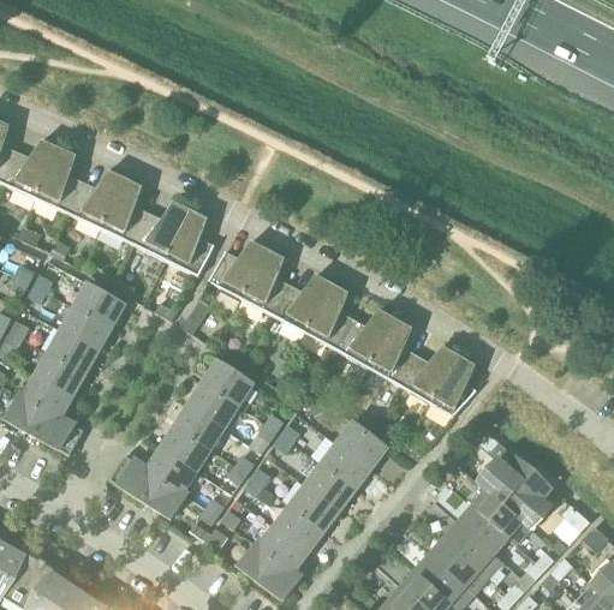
[(0,180),(4,183),(17,155),(4,149),(11,124),(0,119),(0,180)]
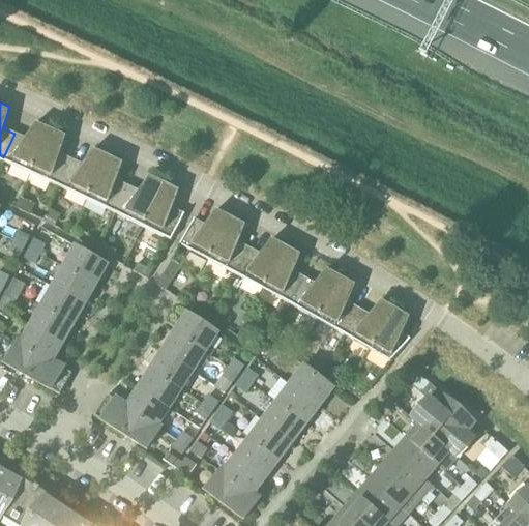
[(25,139),(15,134),(3,157),(32,171),(52,125),(37,119),(25,139)]
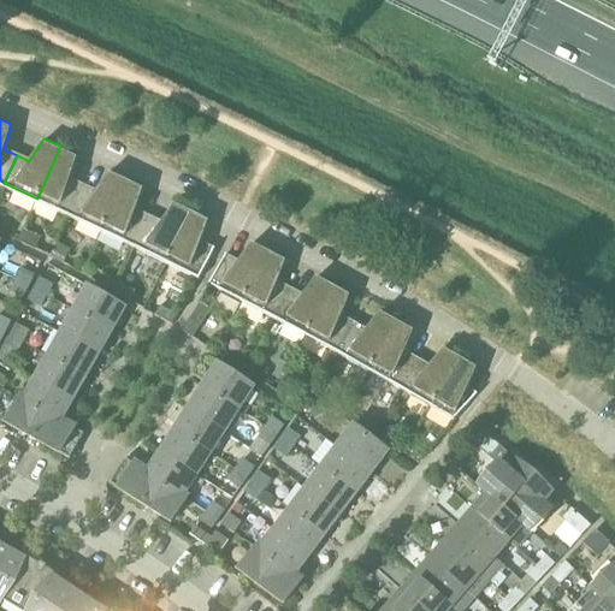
[(37,199),(71,213),(82,185),(70,179),(78,154),(60,146),(37,199)]
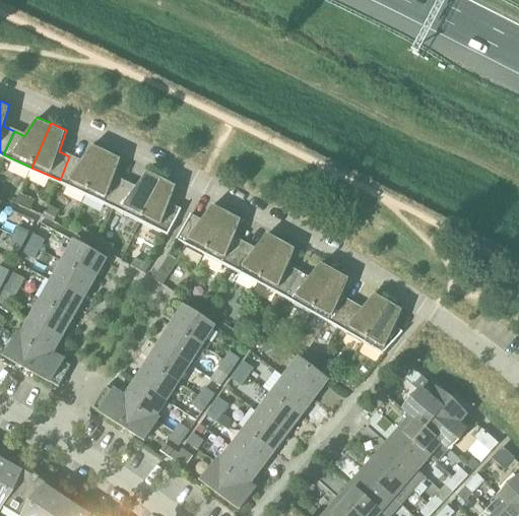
[(60,180),(87,193),(107,149),(92,142),(80,162),(69,156),(60,180)]
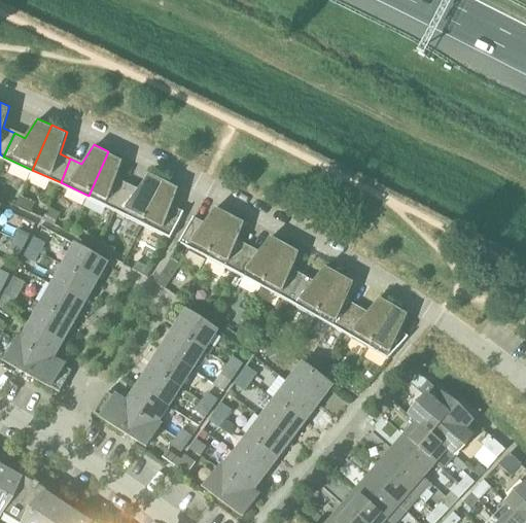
[(123,159),(108,151),(89,196),(116,209),(127,185),(115,180),(123,159)]
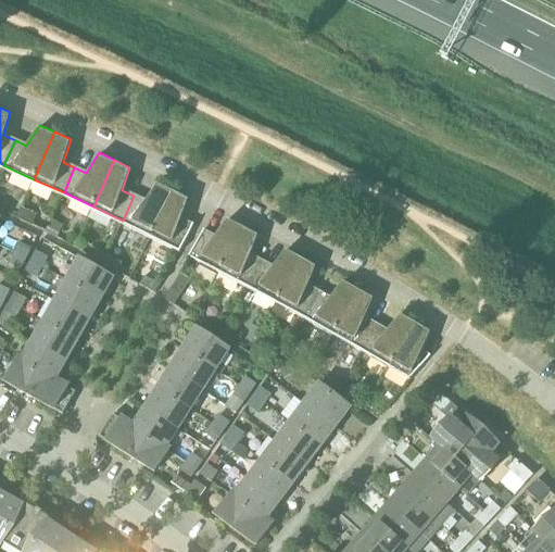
[(123,221),(152,235),(174,189),(159,180),(144,201),(134,196),(123,221)]
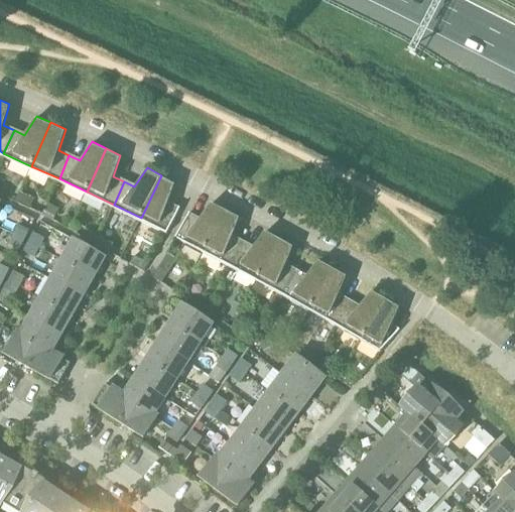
[(161,175),(141,218),(167,231),(180,205),(179,204),(177,208),(168,204),(175,182),(161,175)]
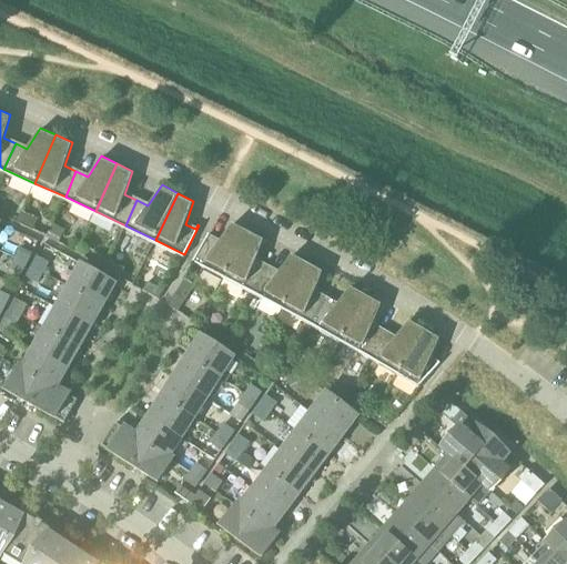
[(19,219),(32,225),(37,215),(23,209),(19,219)]
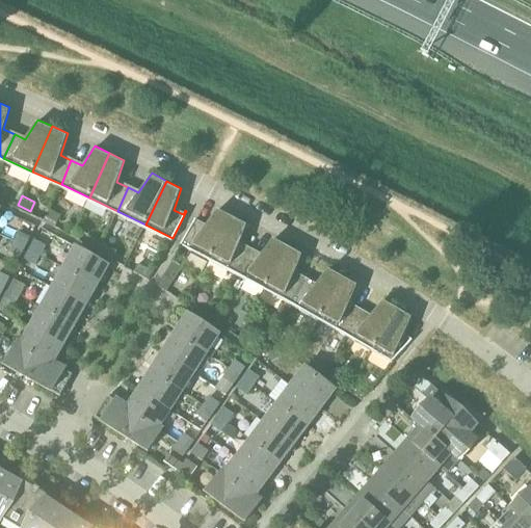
[(51,206),(44,218),(55,225),(61,212),(51,206)]
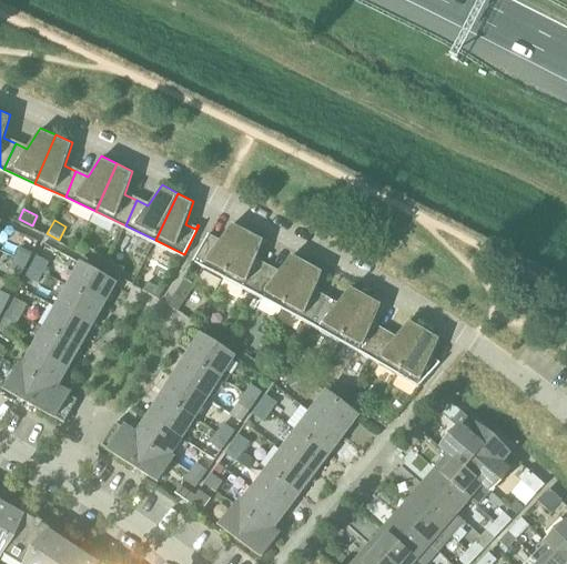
[(194,260),(224,275),(249,229),(233,221),(219,241),(209,235),(211,232),(210,231),(194,260)]
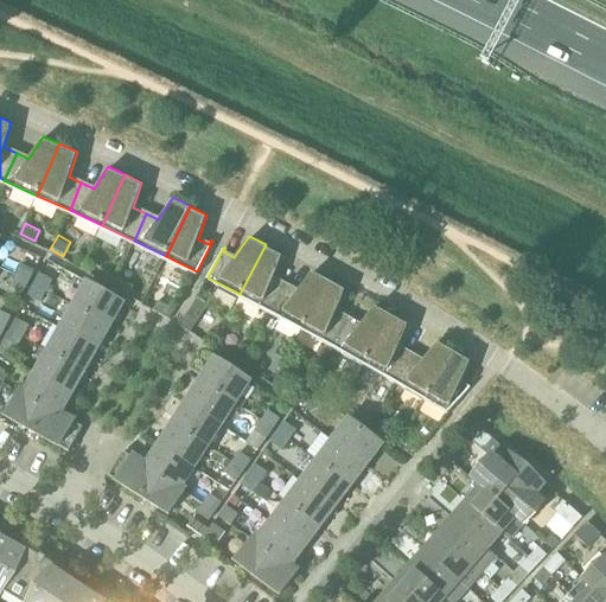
[(282,254),(266,244),(240,294),(272,311),(285,285),(273,277),(282,254)]
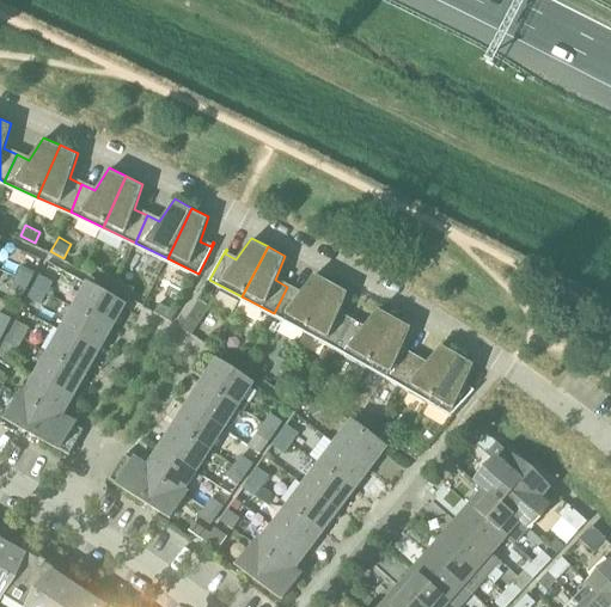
[(22,263),(17,273),(30,280),(35,270),(22,263)]
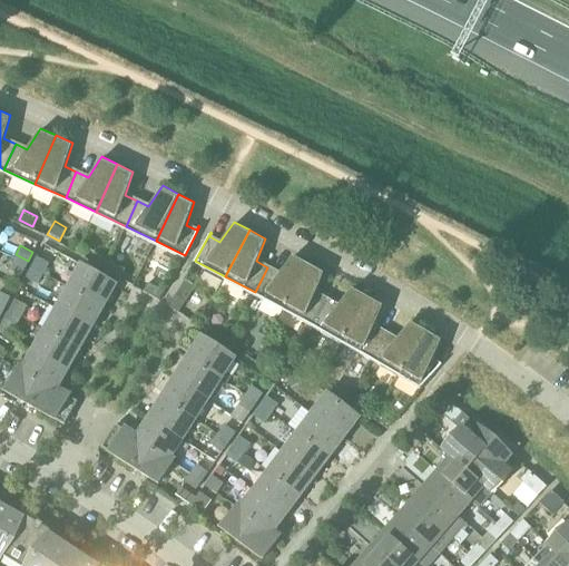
[(89,257),(107,267),(111,259),(94,249),(89,257)]
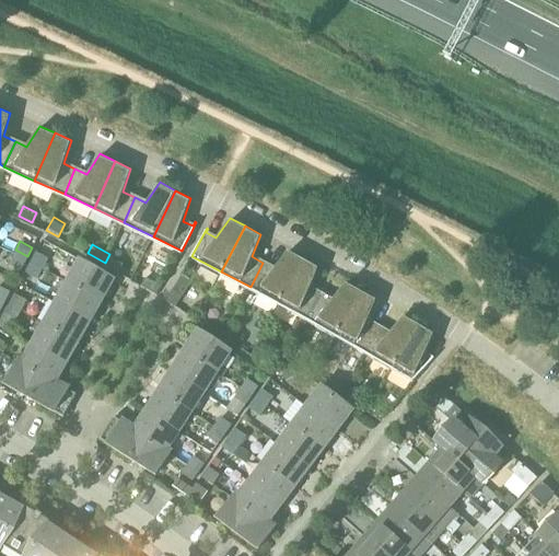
[(251,287),(279,302),(303,257),(289,248),(275,268),(263,263),(251,287)]
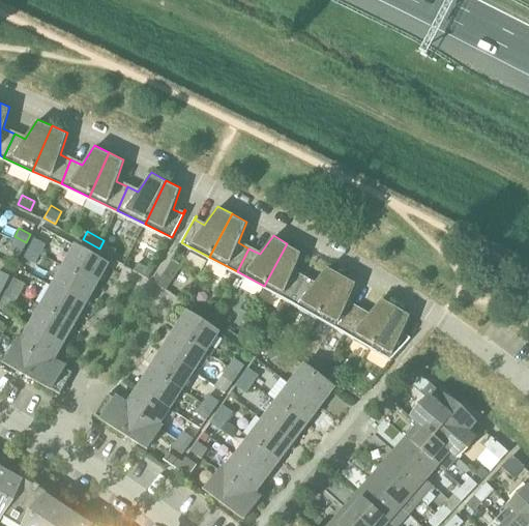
[(15,236),(9,246),(21,253),(26,242),(15,236)]
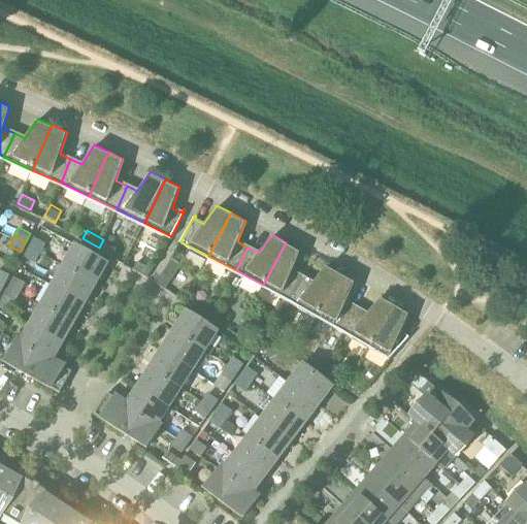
[(34,235),(30,244),(41,251),(45,240),(34,235)]
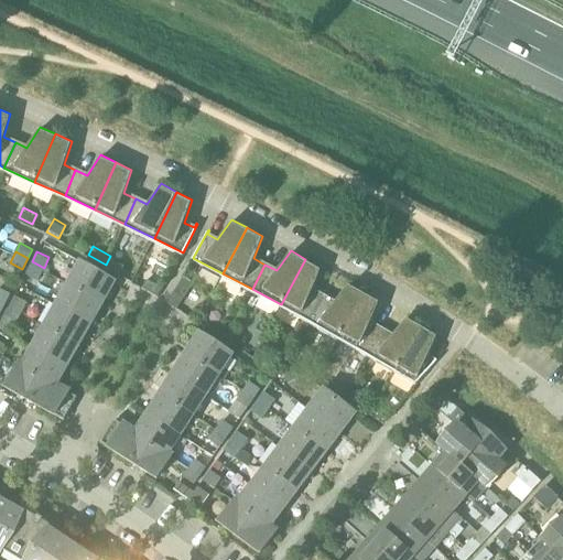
[(120,272),(125,264),(110,256),(106,265),(120,272)]
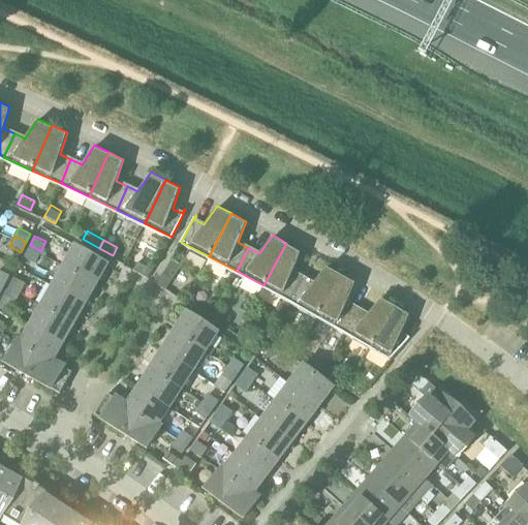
[(264,285),(291,301),(303,278),(292,272),(301,250),(286,243),(264,285)]
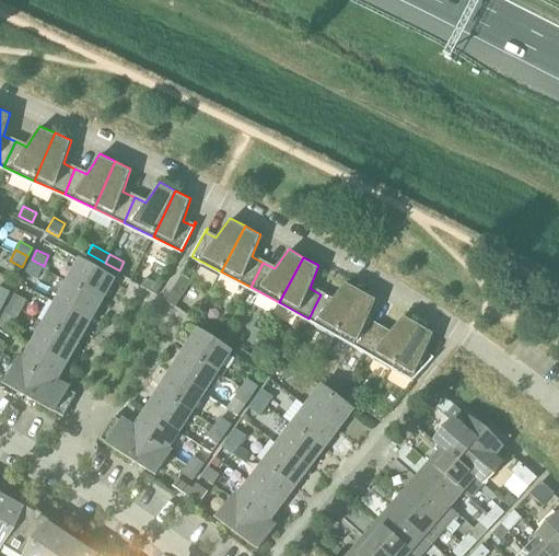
[(81,258),(69,279),(101,298),(104,292),(105,292),(115,277),(81,258)]
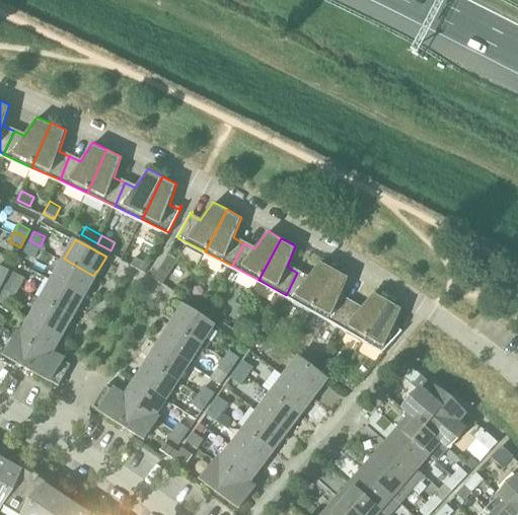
[(29,240),(24,249),(35,254),(41,246),(29,240)]
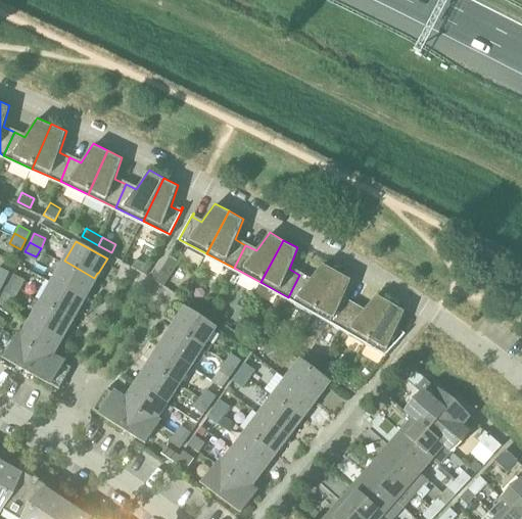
[(136,256),(133,264),(146,272),(150,265),(136,256)]
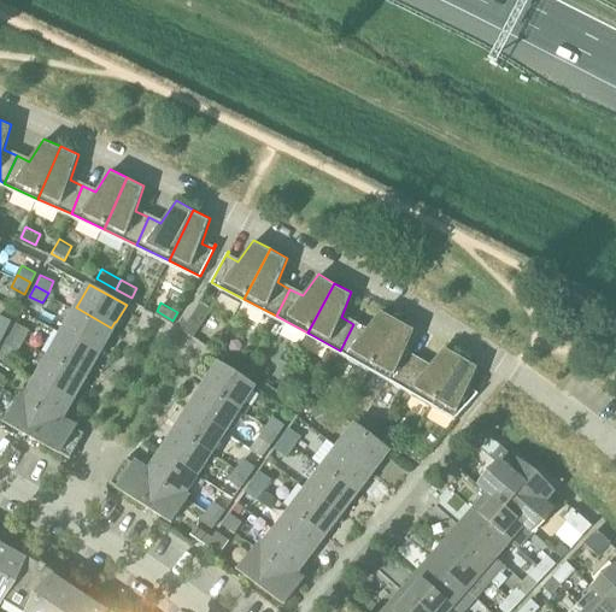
[(111,328),(76,307),(64,330),(100,351),(110,335),(109,334),(111,328)]
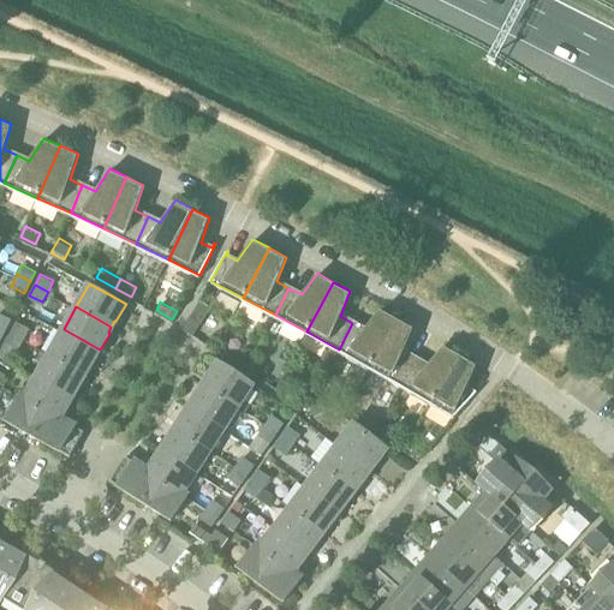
[(339,350),(361,362),(370,368),(398,317),(381,308),(365,329),(352,323),(339,350)]
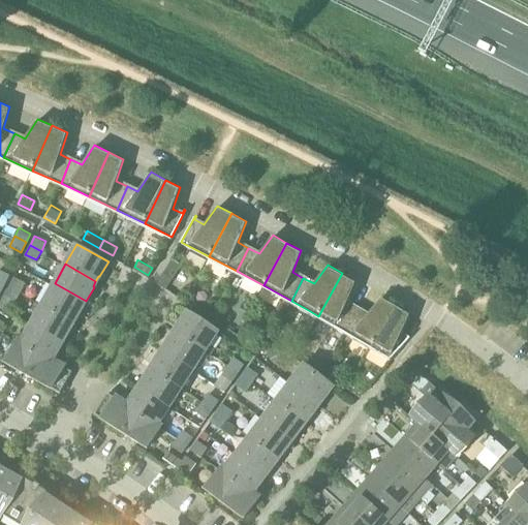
[(0,278),(5,282),(10,273),(0,268),(0,278)]
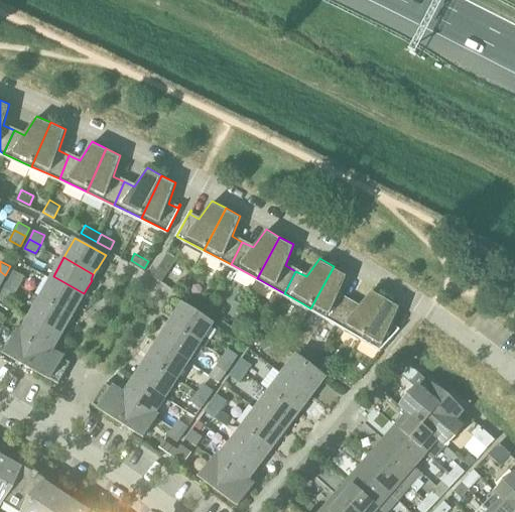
[(153,274),(162,279),(169,269),(160,264),(160,263),(153,274)]
